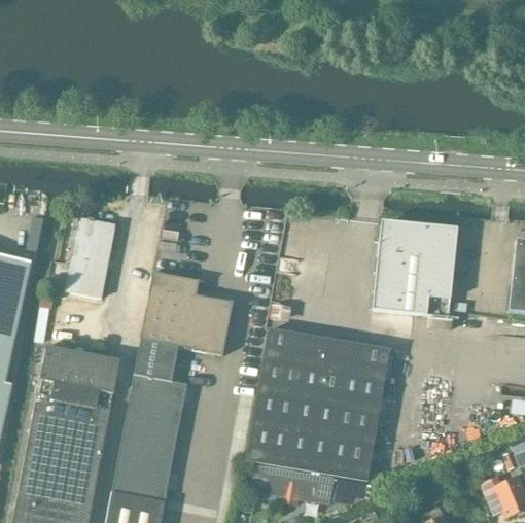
[(101,297),(115,223),(78,216),(64,289),(101,297)]
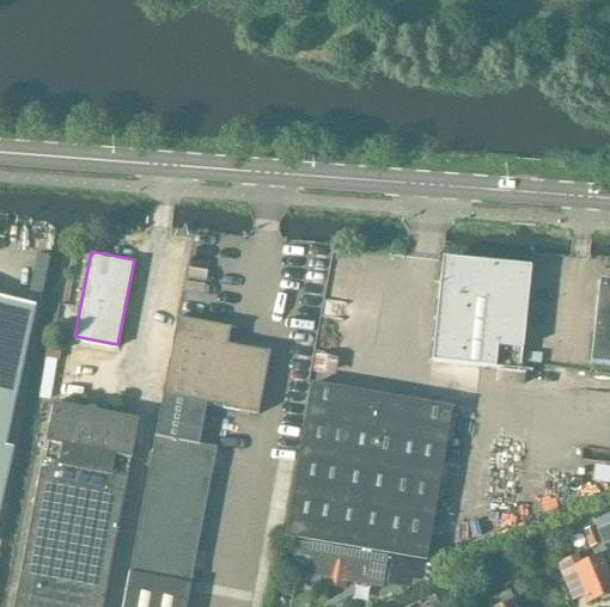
[(441,273),(432,357),(531,368),(531,366),(519,365),(531,263),(514,261),(514,263),(450,256),(447,273),(441,273)]
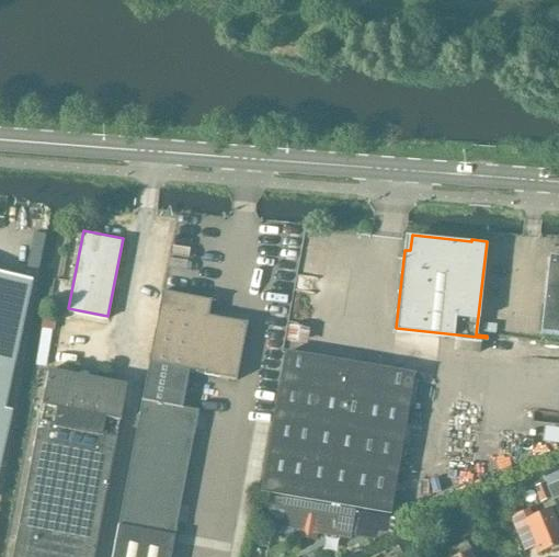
[(558,254),(550,253),(542,331),(558,332),(558,254)]
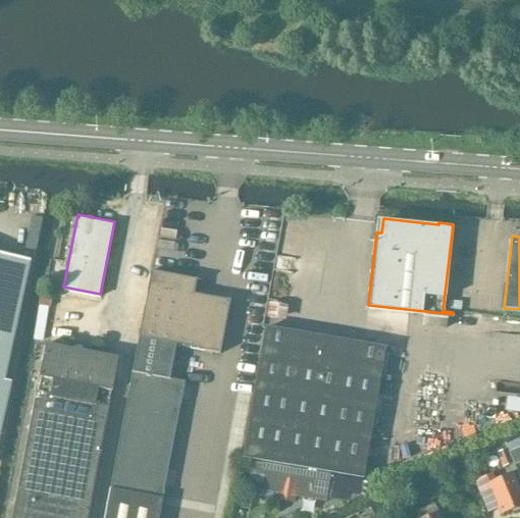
[(0,355),(10,358),(33,257),(0,250),(0,355)]
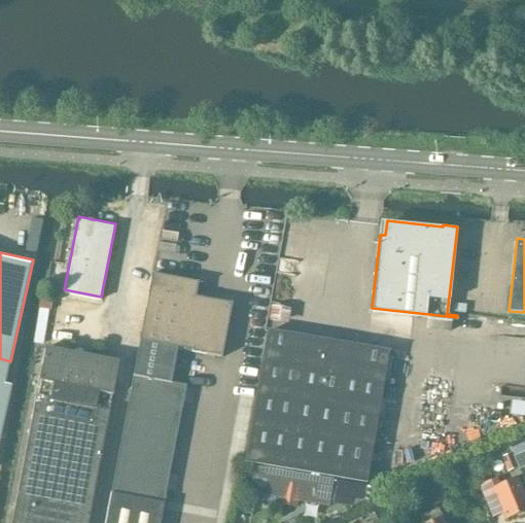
[(139,336),(111,491),(105,522),(162,522),(166,501),(187,383),(173,380),(179,346),(223,354),(234,300),(203,294),(206,280),(199,279),(200,278),(152,270),(139,336)]
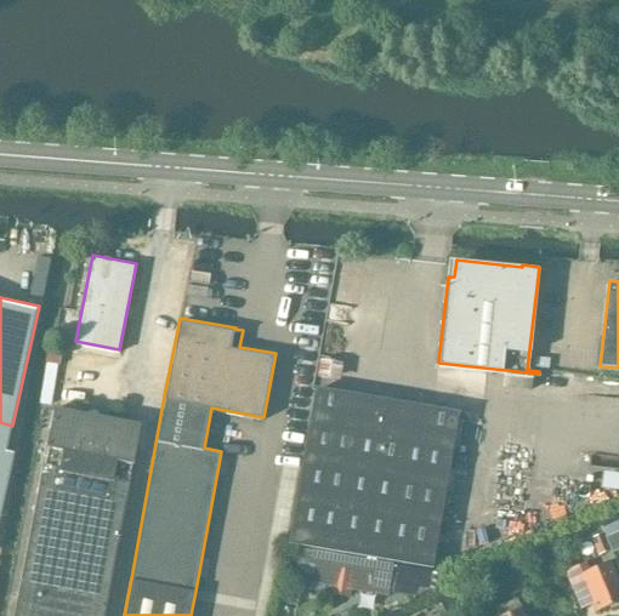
[(368,553),(386,557),(439,566),(447,568),(448,559),(436,557),(461,411),(318,387),(291,540),(301,542),(368,553)]
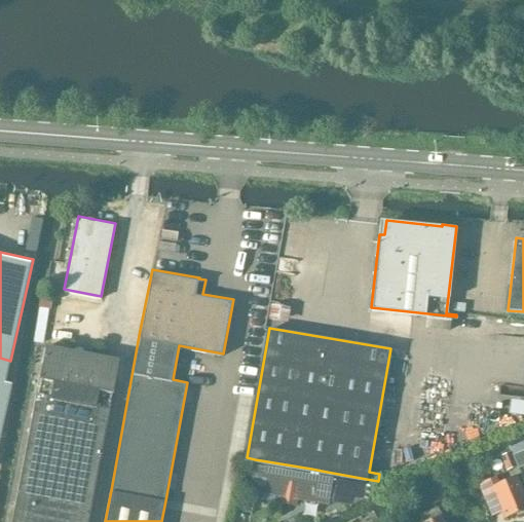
[(29,424),(14,506),(10,521),(88,521),(88,520),(104,439),(119,357),(44,343),(29,424)]
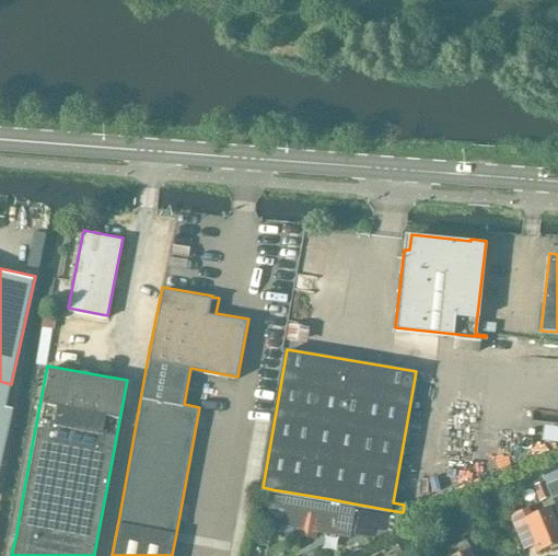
[(0,475),(14,407),(7,406),(11,384),(0,381),(0,475)]
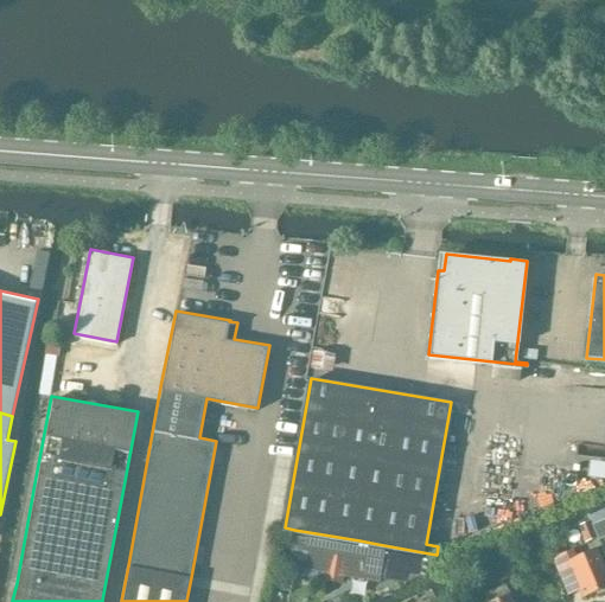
[(592,517),(579,523),(586,540),(598,535),(596,527),(593,522),(592,517)]
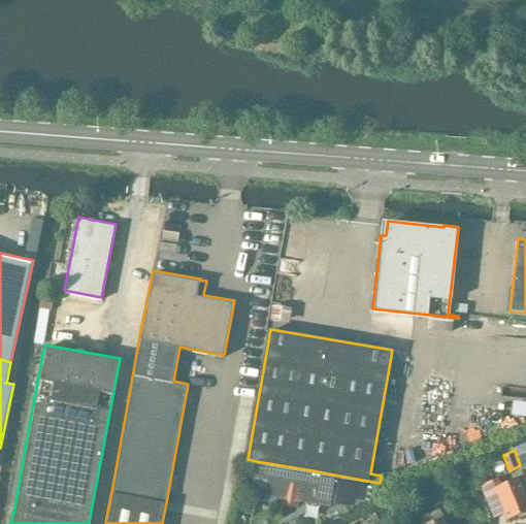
[(525,450),(516,454),(518,459),(520,465),(521,467),(525,465),(525,450)]
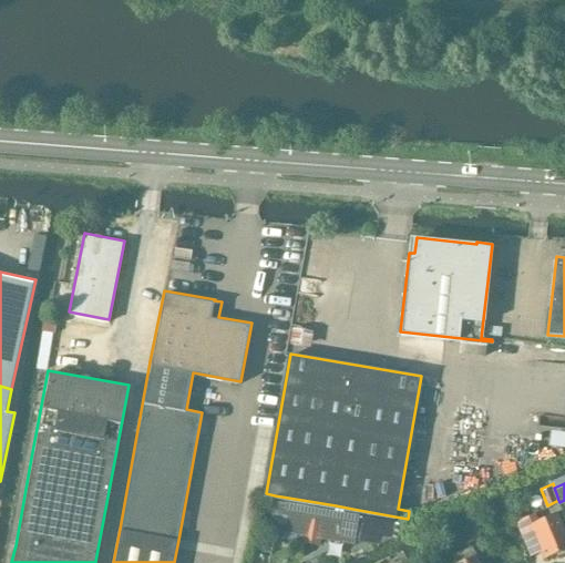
[(275,495),(270,528),(356,541),(356,539),(379,542),(400,531),(401,518),(352,509),(336,505),(275,495)]
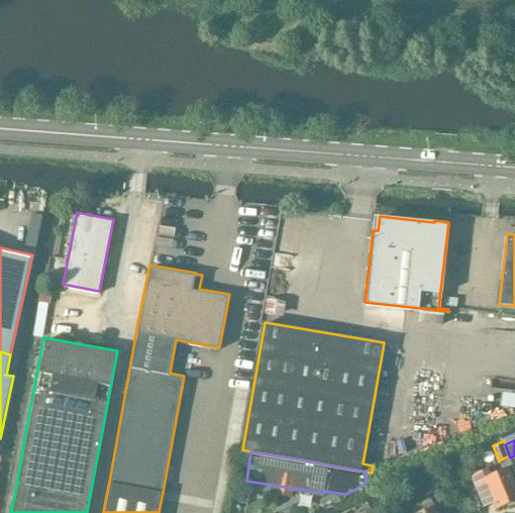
[(484,504),(494,500),(496,506),(514,498),(514,485),(508,469),(492,475),(488,468),(472,474),(484,504)]
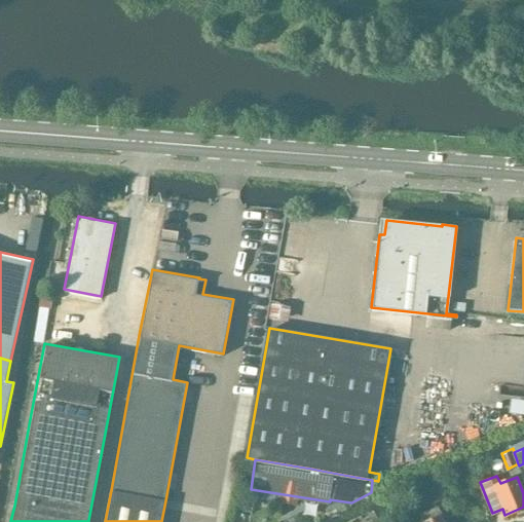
[(444,521),(437,506),(419,514),(422,521),(444,521)]
